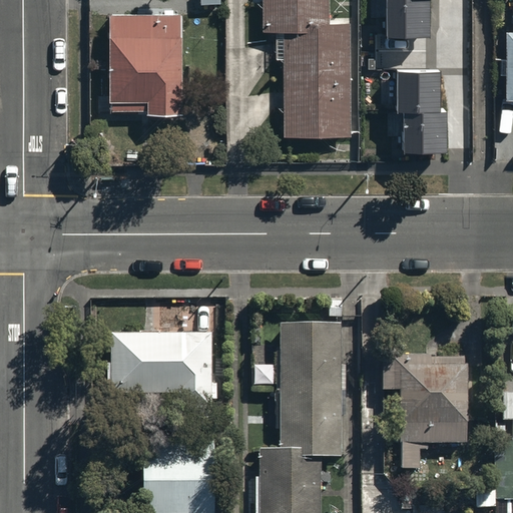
[(262,0),(264,30),(274,30),(275,56),(280,56),(282,136),(348,134),(346,23),(328,23),(327,0),(262,0)]
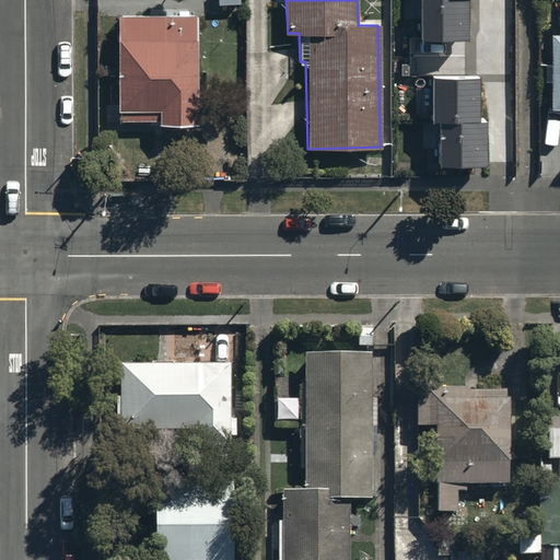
[(419,0),(420,35),(465,35),(465,0),(419,0)]
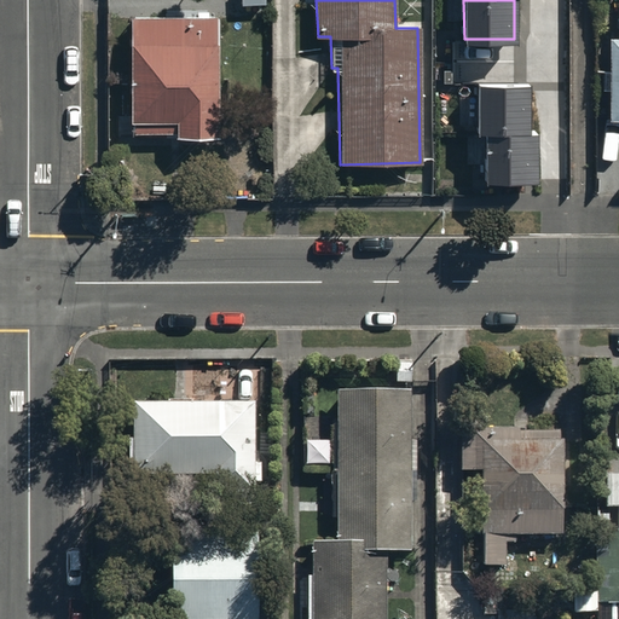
[(218,134),(215,15),(131,17),(133,121),(178,120),(178,136),(218,134)]
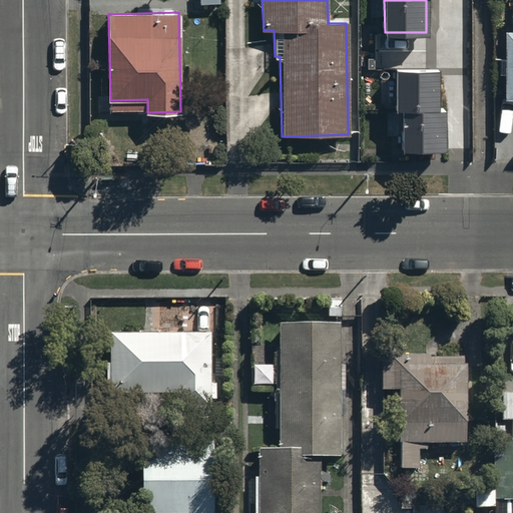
[(512,38),(501,38),(502,107),(512,106),(512,38)]
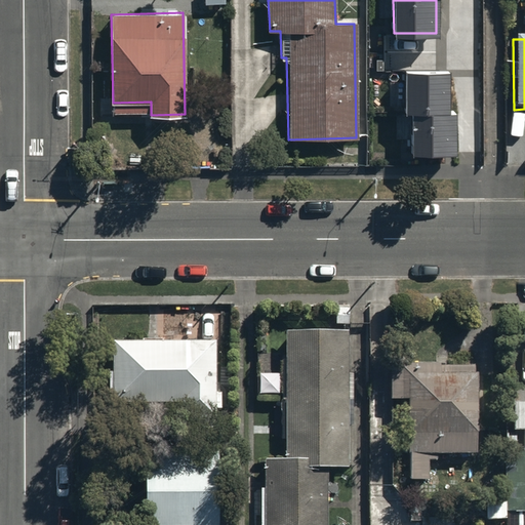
[(447,69),(404,69),(404,111),(413,111),(413,152),(454,152),(454,111),(447,111),(447,69)]
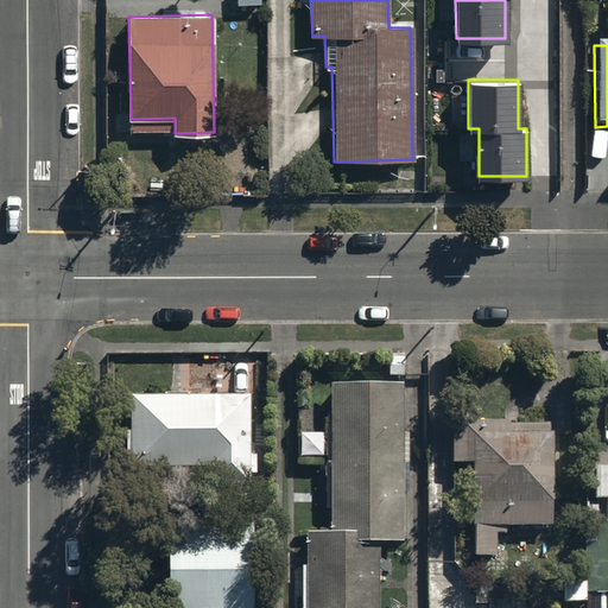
[(404,382),(331,384),(330,530),(306,531),(306,563),(303,563),(303,588),(308,588),(306,607),(379,607),(379,544),(404,539),(404,492),(410,492),(409,430),(404,430),(404,382)]
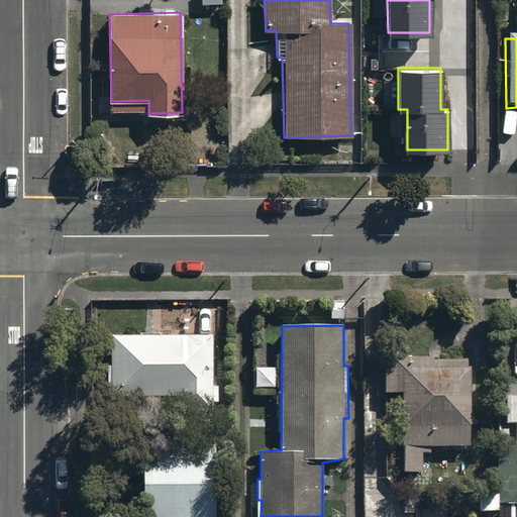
[(212,336),(114,335),(114,366),(110,366),(110,388),(114,387),(114,396),(179,396),(179,411),(212,411),(218,402),(218,388),(212,388),(212,336)]
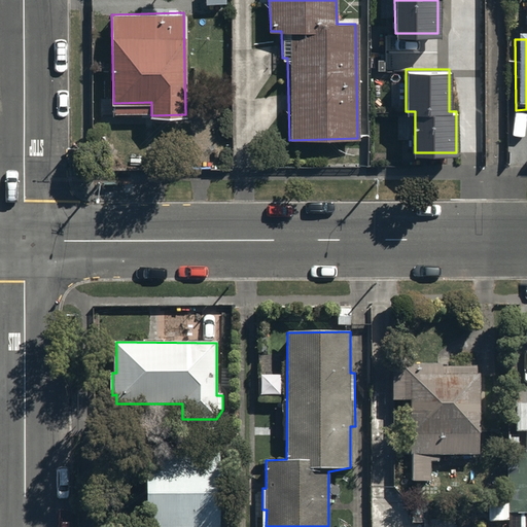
[(477,455),(478,366),(396,365),(396,402),(411,403),(410,481),(430,481),(430,454),(477,455)]
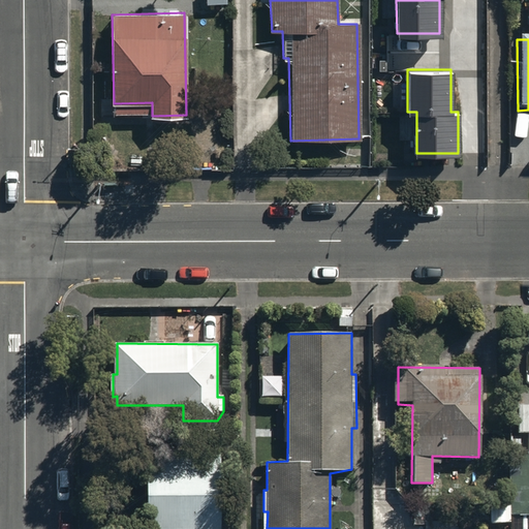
[(528,403),(516,404),(516,434),(528,434),(528,403)]
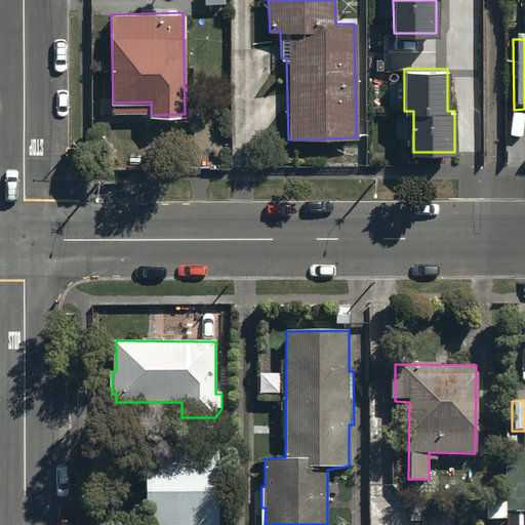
[(524,451),(503,452),(503,509),(524,509),(524,451)]
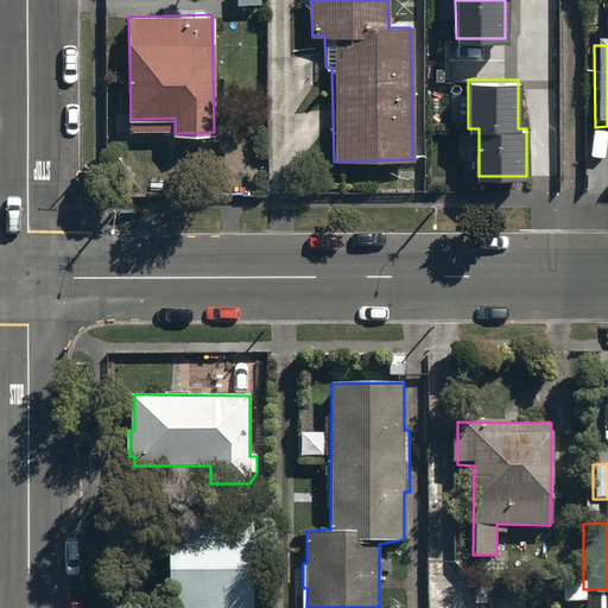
[(249,607),(251,524),(170,524),(169,607),(249,607)]
